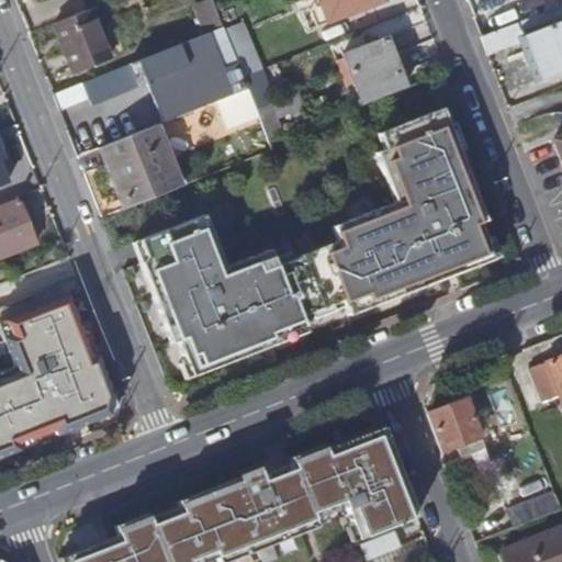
[(386,0),(307,0),(318,26),(386,0)]
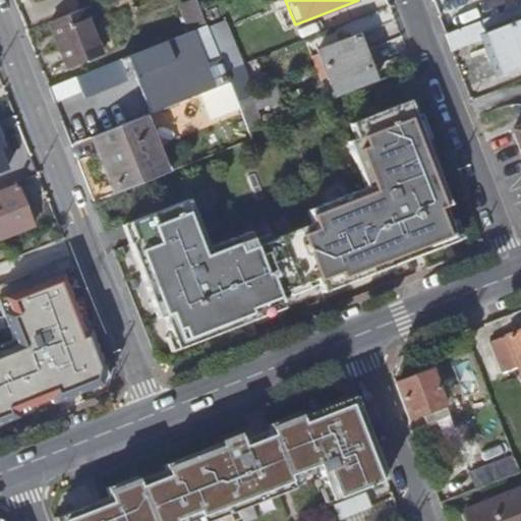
[(520,2),(512,6),(514,12),(520,8),(520,2)]
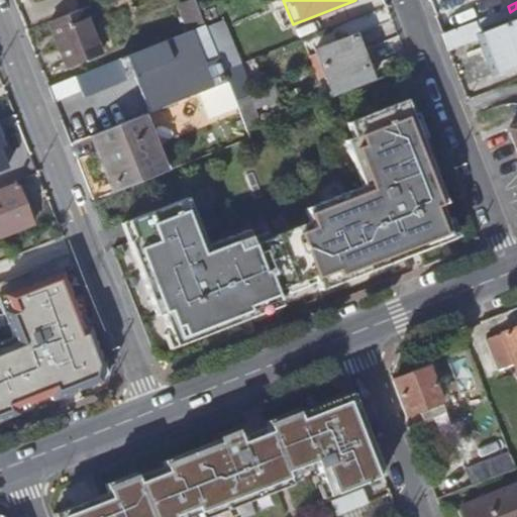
[(83,5),(49,19),(68,64),(101,52),(83,5)]
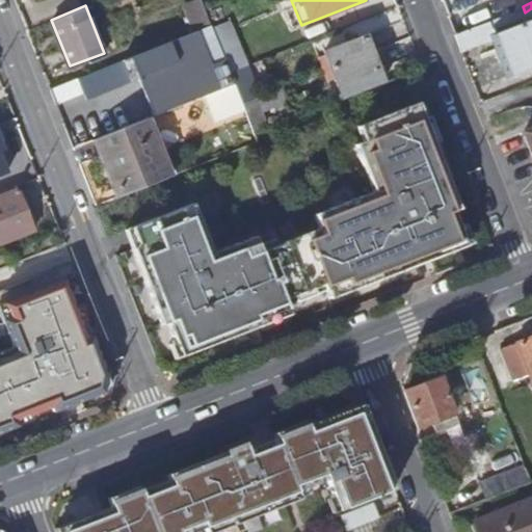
[(451,33),(457,49),(488,37),(497,59),(502,58),(508,73),(531,63),(531,16),(496,30),(494,24),(514,16),(512,9),(451,33)]
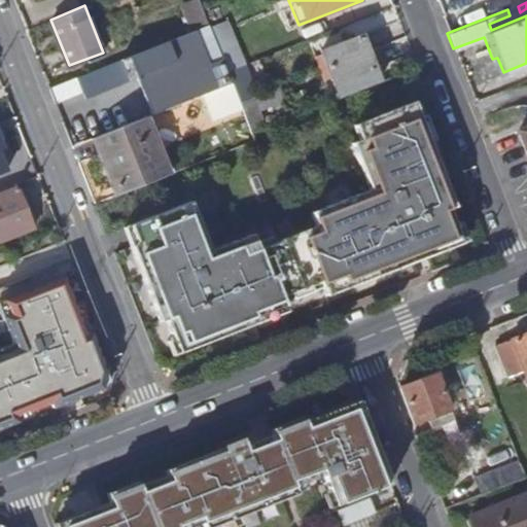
[(207,24),(129,55),(151,112),(200,93),(230,80),(207,24)]
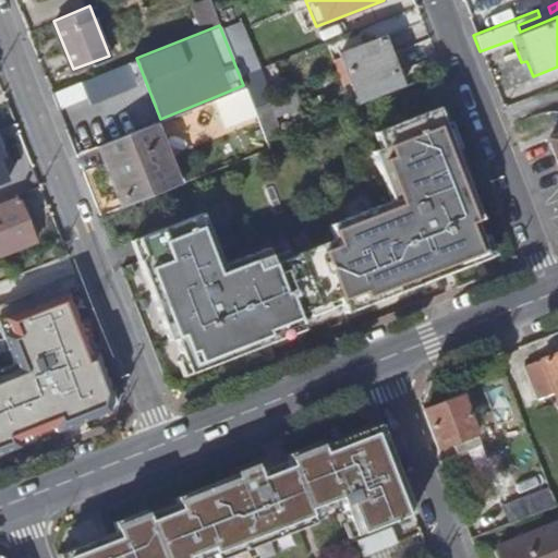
[(384,94),(405,86),(387,35),(342,50),(362,102),(384,94)]
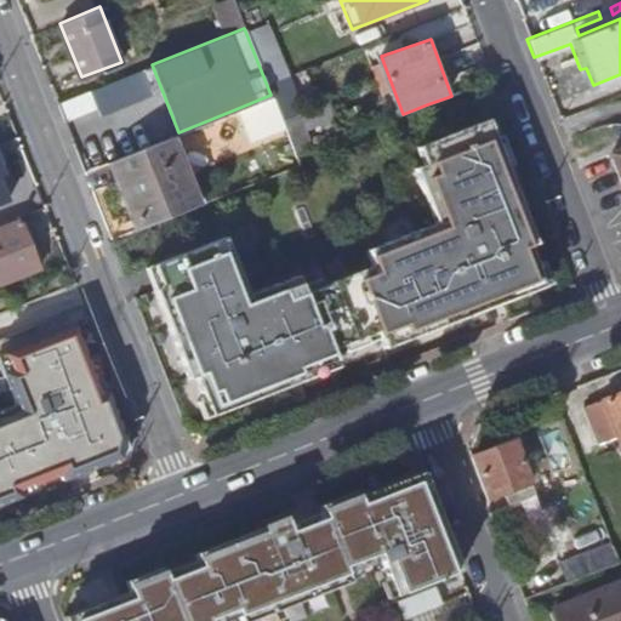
[(284,127),(271,95),(235,109),(250,142),(284,127)]
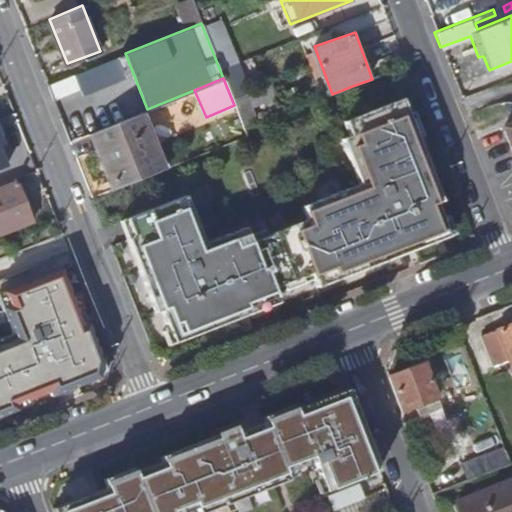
[(126,221),(120,223),(124,231),(139,271),(156,314),(162,311),(170,330),(164,333),(169,346),(193,337),(240,318),(264,309),(280,303),(277,297),(274,289),(313,274),(316,281),(319,288),(339,280),(368,268),(384,262),(409,252),(431,243),(439,240),(457,233),(450,216),(444,218),(438,203),(443,201),(419,138),(424,135),(415,112),(409,114),(404,99),(345,123),(352,142),(344,145),(359,184),(347,189),(304,206),(309,220),(268,236),(265,231),(250,237),(247,228),(217,240),(205,245),(186,197),(126,221)]
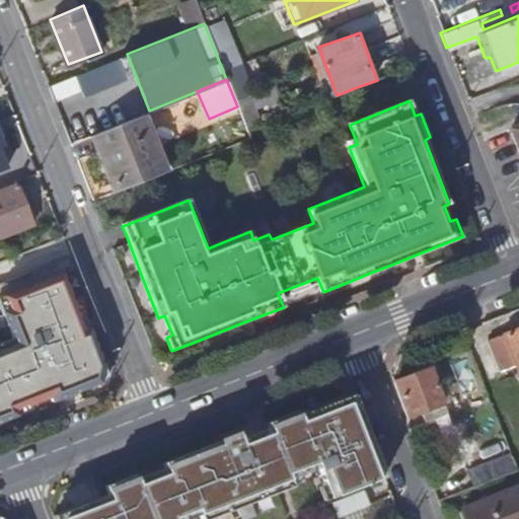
[(142,114),(94,133),(117,190),(165,170),(142,114)]
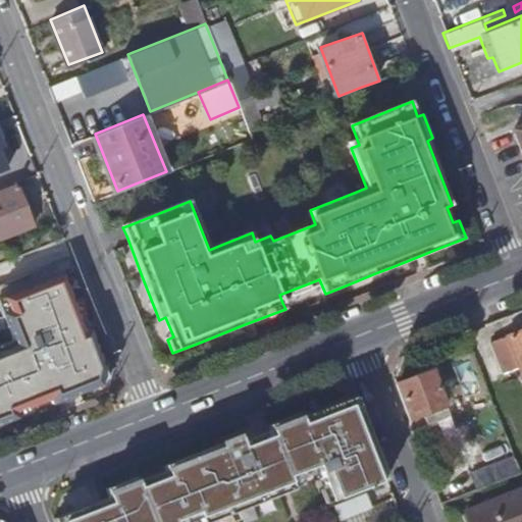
[(0,236),(30,225),(14,185),(0,190),(0,236)]
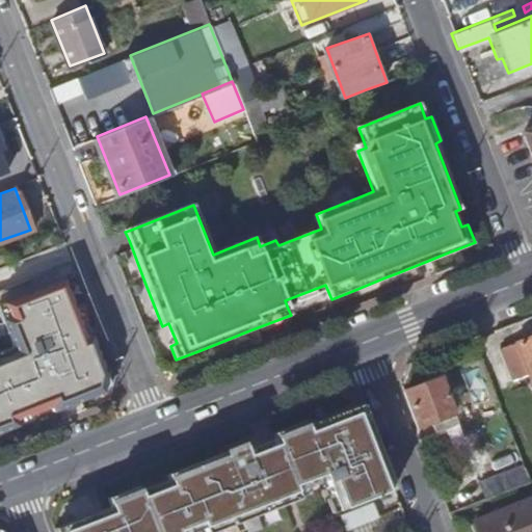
[(32,352),(0,365),(0,431),(55,410),(67,406),(79,402),(106,391),(111,374),(87,315),(83,316),(82,312),(64,268),(7,290),(32,352)]
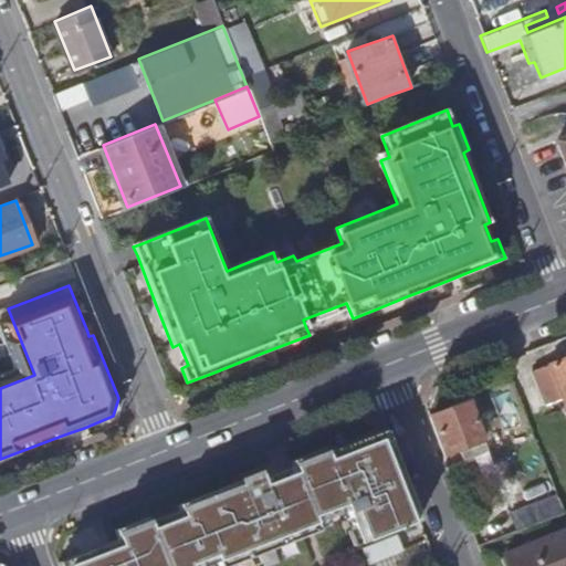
[(565,364),(551,370),(565,407),(565,364)]
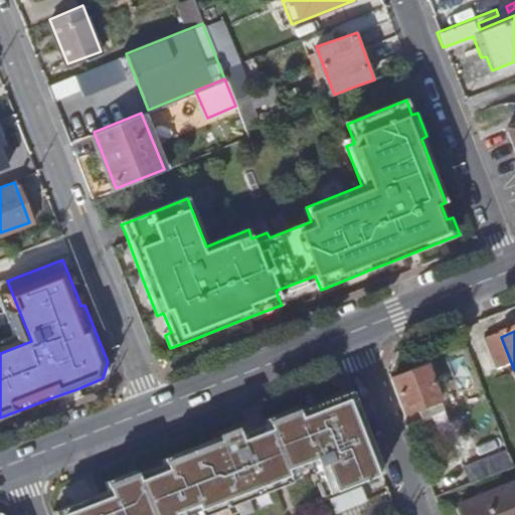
[(480,344),(491,372),(506,365),(495,338),(480,344)]
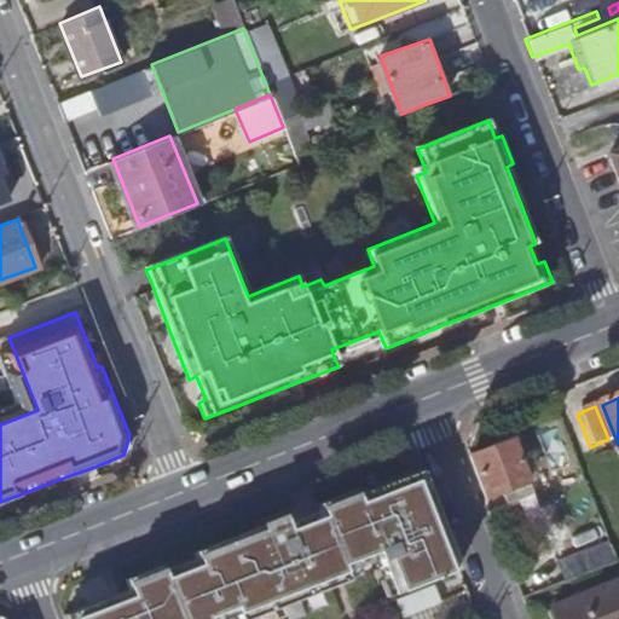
[(510,444),(468,461),(484,502),(526,485),(510,444)]
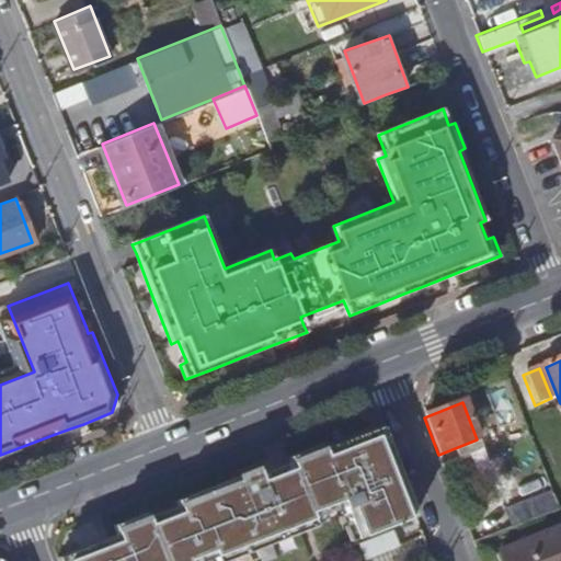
[(218,560),(300,527),(298,519),(302,518),(344,501),(357,534),(413,512),(380,425),(323,446),(322,442),(289,455),(292,459),(281,464),(260,472),(258,467),(176,499),(179,504),(148,516),(146,512),(114,524),(117,534),(99,541),(58,558),(58,560),(192,560),(215,552),(218,560)]
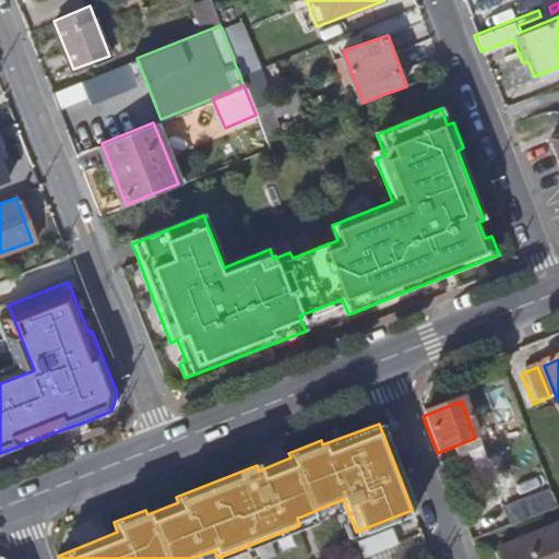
[(438,465),(448,490),(462,485),(452,460),(438,465)]
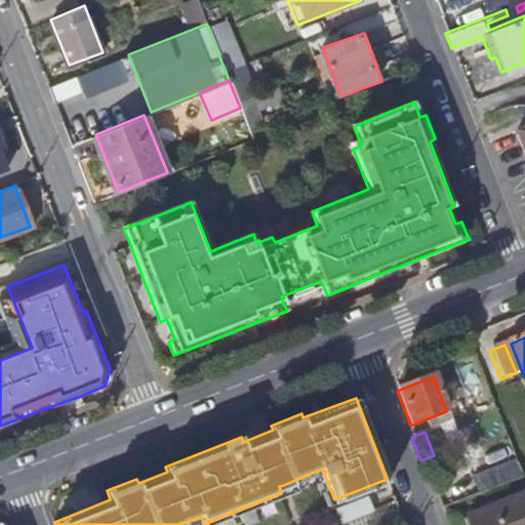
[(522,480),(515,462),(506,467),(513,484),(522,480)]
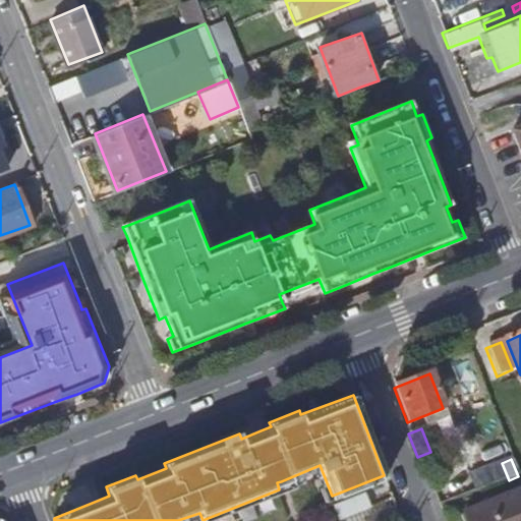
[(489,487),(509,480),(502,463),(499,464),(483,473),(489,487)]
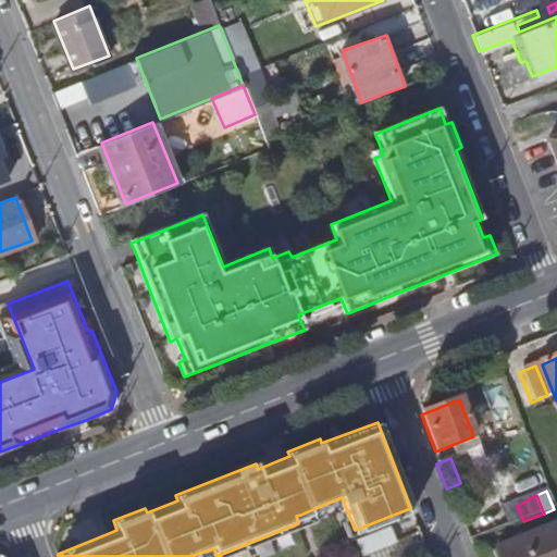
[(392,527),(358,540),(364,555),(398,542),(392,527)]
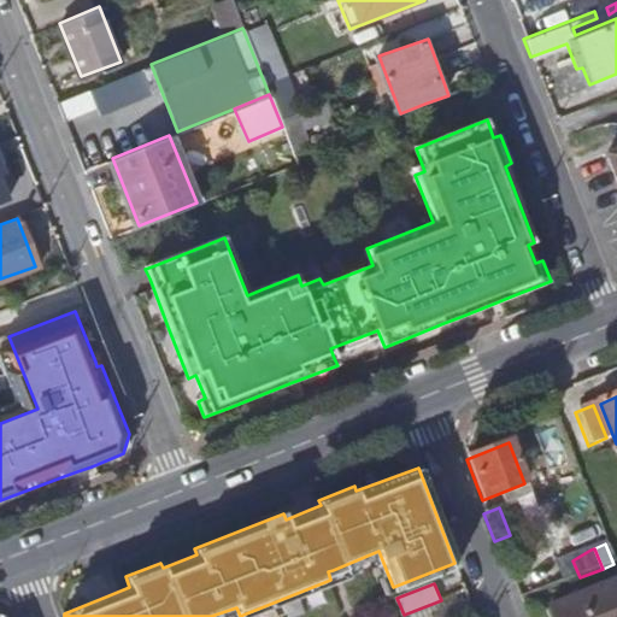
[(551,616),(616,616),(616,599),(611,586),(548,610),(551,616)]
